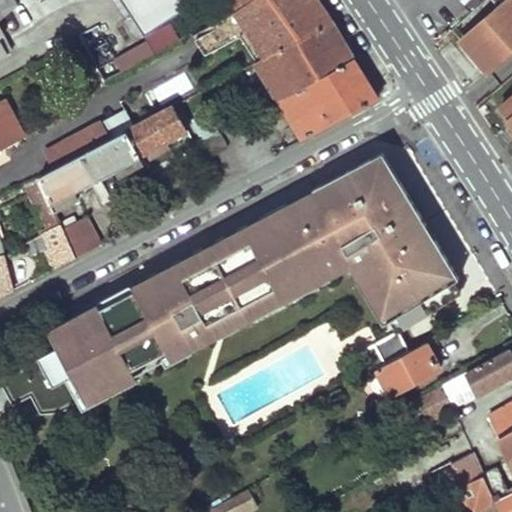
[(12,0),(0,0),(0,57),(4,55),(0,47),(0,35),(2,35),(0,31),(0,13),(16,5),(12,0)]
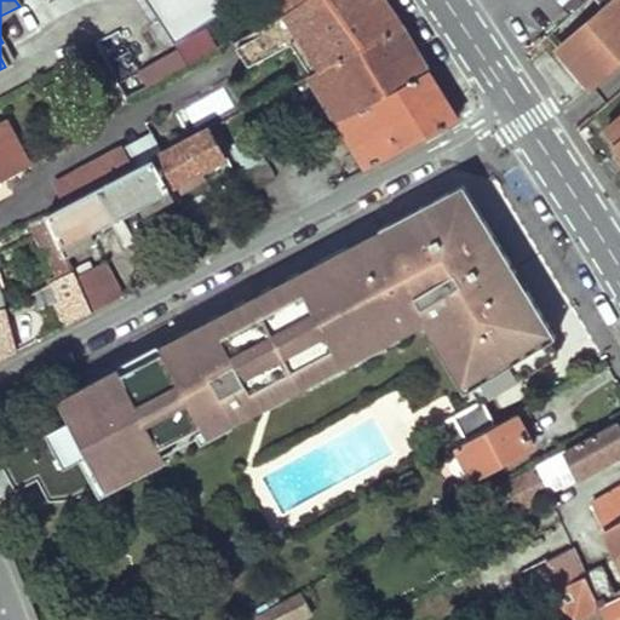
[(303,0),(276,0),(285,12),(303,0)]
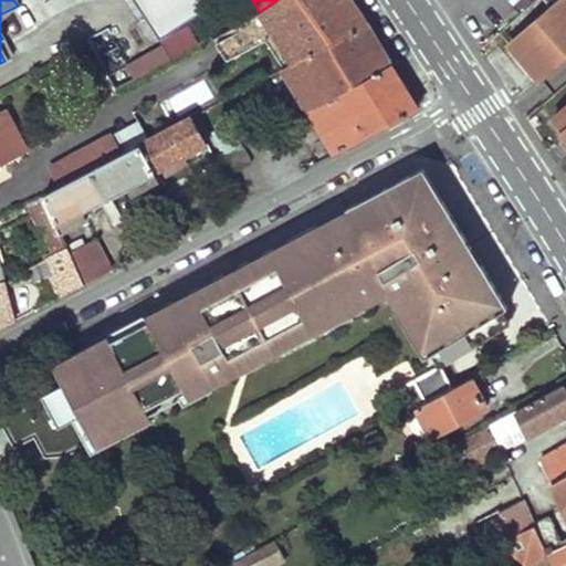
[(347,0),(276,0),(260,11),(293,61),(363,23),(347,0)]
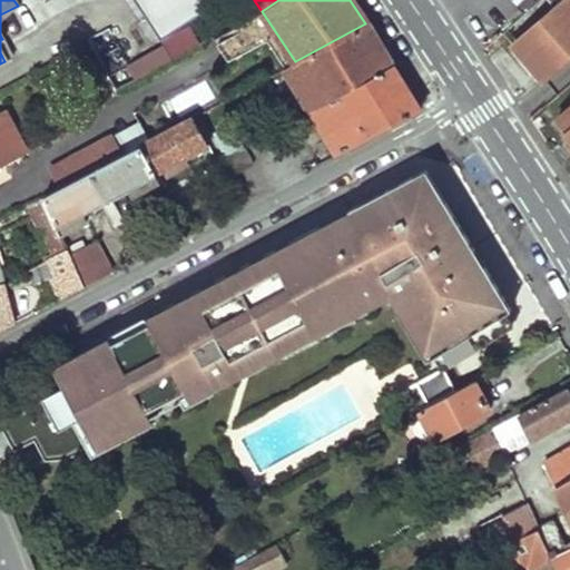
[(569,0),(547,0),(554,7),(511,46),(542,80),(569,57),(569,0)]
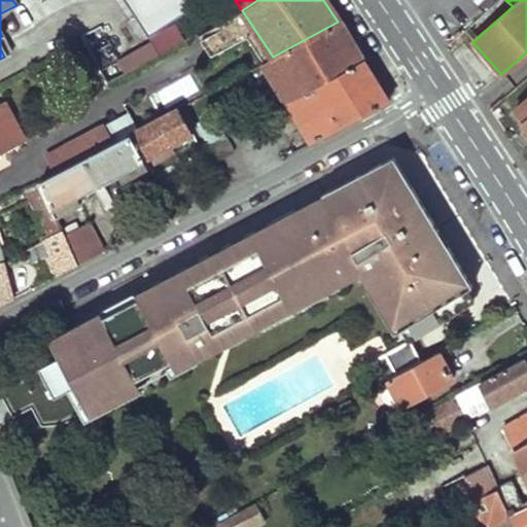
[(350,40),(338,22),(273,57),(262,63),(287,102),(363,60),(350,40)]
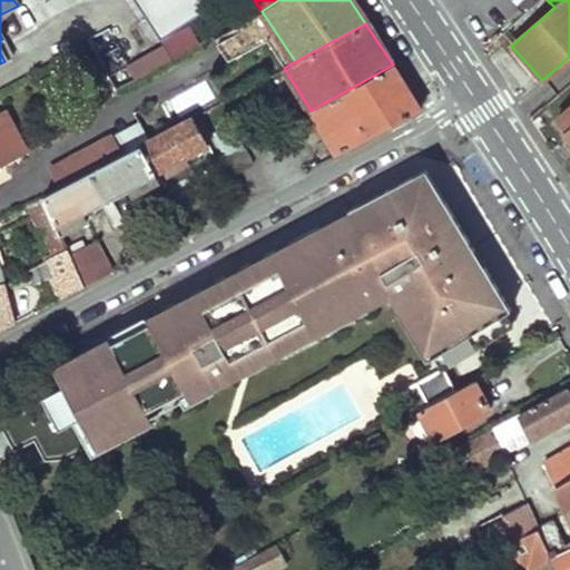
[(134,76),(202,45),(193,27),(125,57),(134,76)]
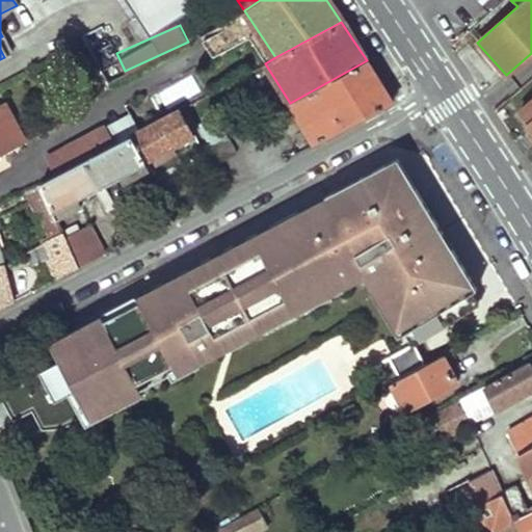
[(378,79),(367,60),(290,103),(316,143),(393,103),(378,79)]
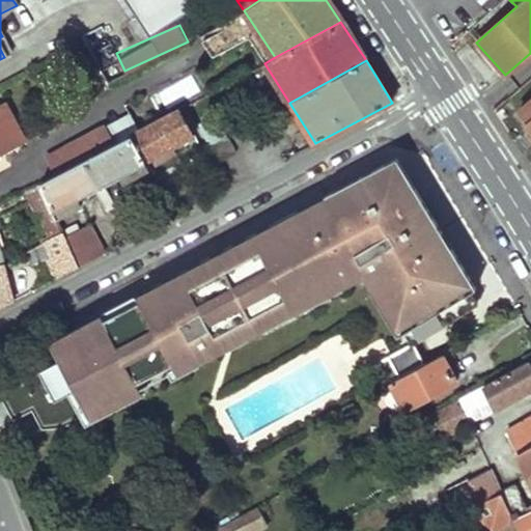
[(138,131),(171,113),(158,86),(120,105),(124,112),(138,131)]
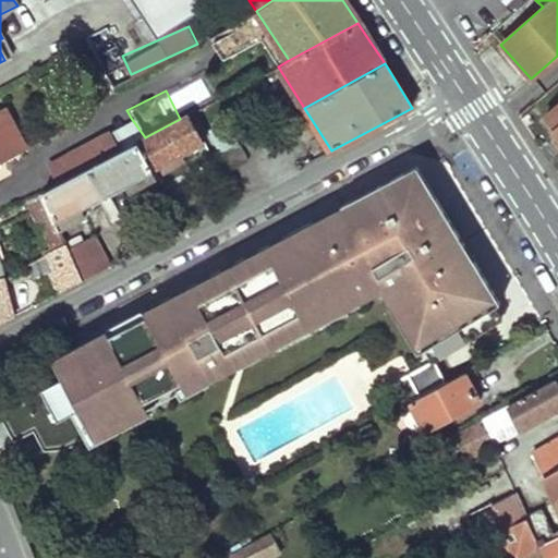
[(557,102),(543,117),(554,130),(552,132),(557,138),(557,102)]
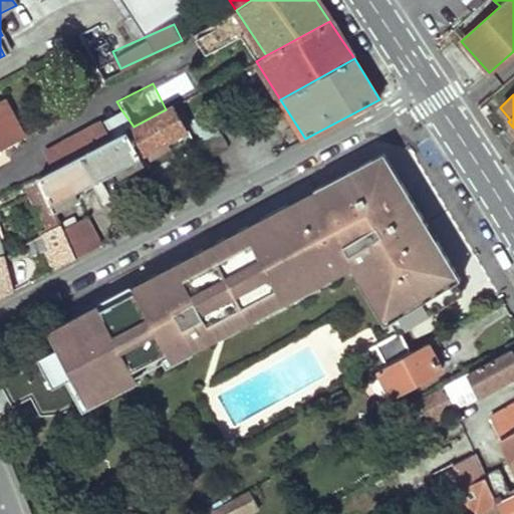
[(0,146),(22,135),(3,99),(0,100),(0,146)]
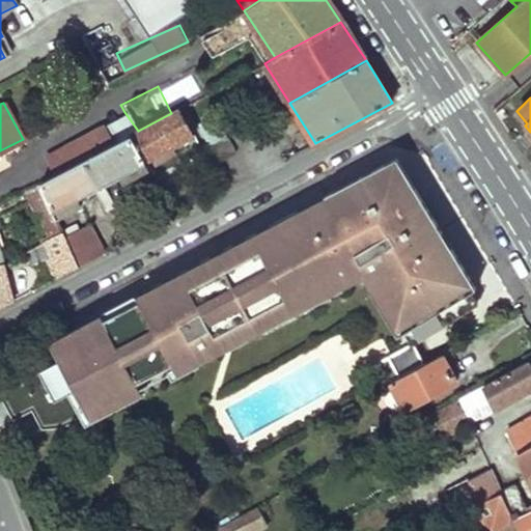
[(178,110),(171,113),(138,131),(130,135),(144,160),(168,146),(192,134),(178,110)]
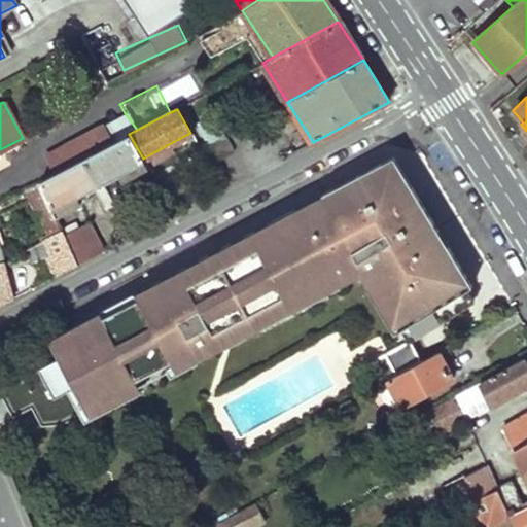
[(124,111),(101,123),(112,143),(129,134),(137,130),(124,111)]
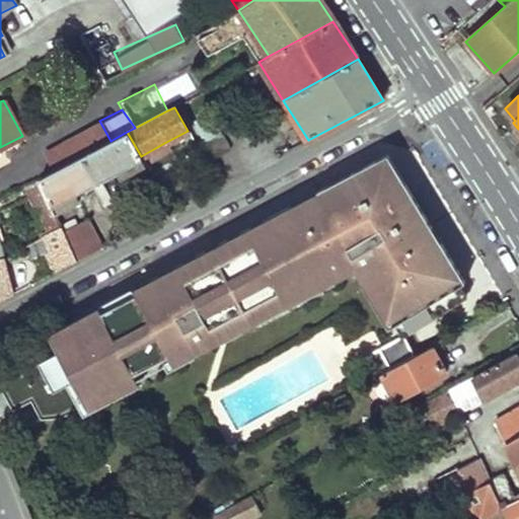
[(99,121),(45,149),(55,169),(107,142),(110,141),(99,121)]
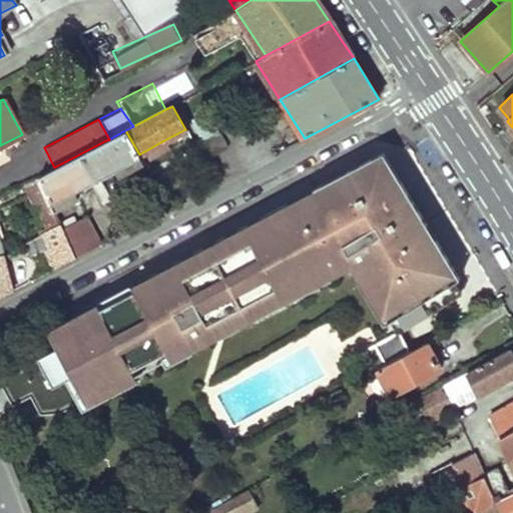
[(143,162),(139,154),(125,130),(109,139),(106,140),(124,172),(143,162)]
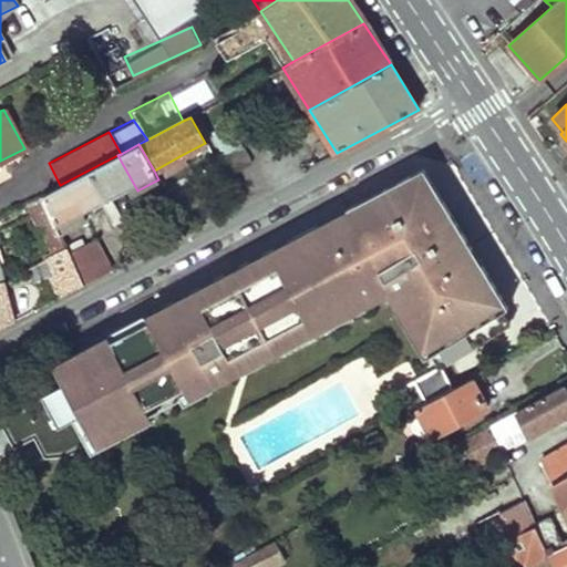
[(253,166),(241,146),(216,161),(227,181),(253,166)]
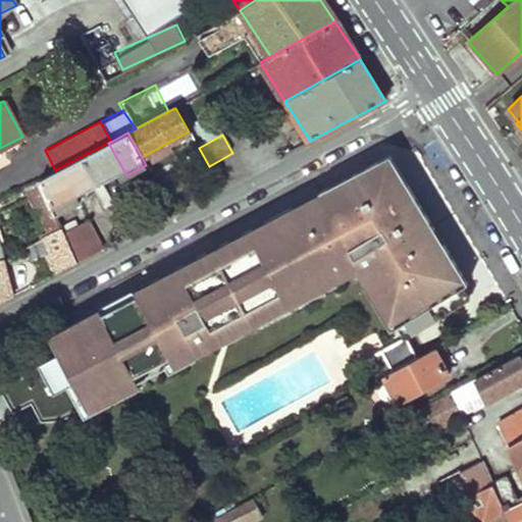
[(126,175),(108,143),(55,170),(38,178),(54,215),(79,202),(73,194),(96,181),(115,171),(119,179),(126,175)]
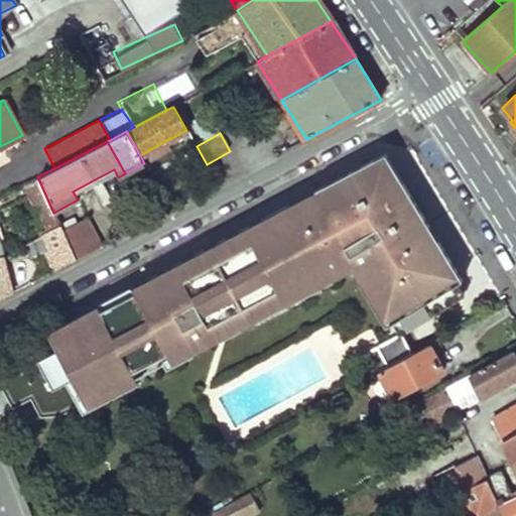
[(465,296),(382,162),(356,176),(52,338),(53,342),(49,355),(0,380),(0,386),(12,409),(41,414),(90,407),(90,404),(109,392),(107,387),(355,259),(393,334),(407,325),(465,296)]
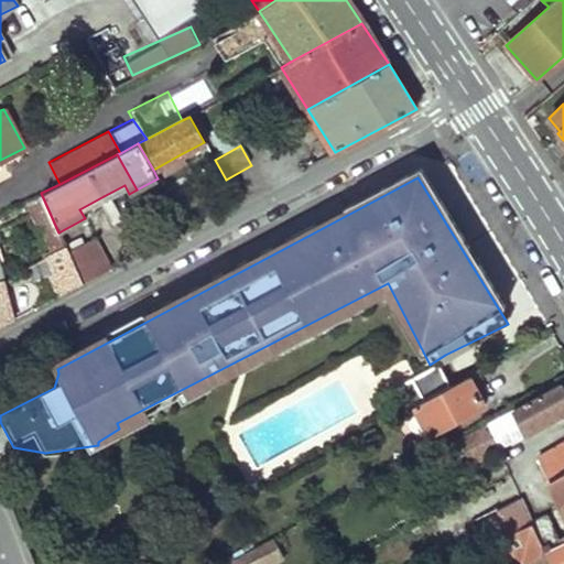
[(58,232),(41,193),(26,201),(35,220),(40,218),(54,251),(64,246),(58,232)]
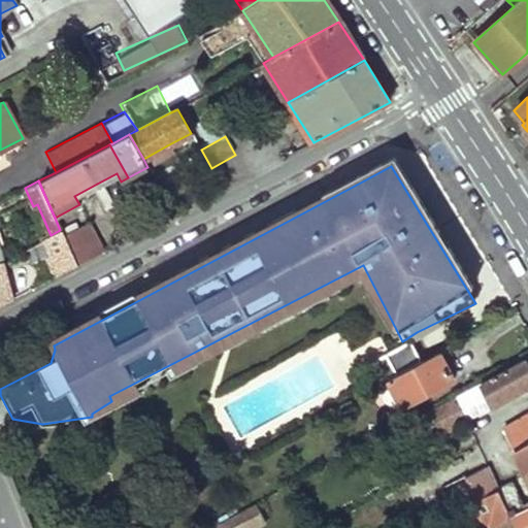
[(72,224),(60,230),(77,266),(104,252),(87,225),(76,230),(72,224)]
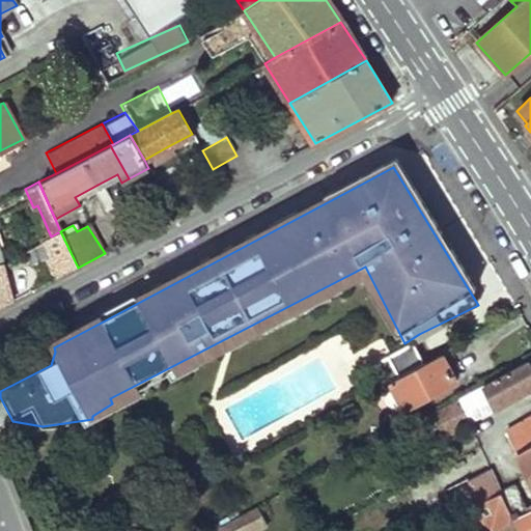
[(60,231),(51,236),(42,241),(50,257),(47,258),(57,278),(78,268),(60,231)]
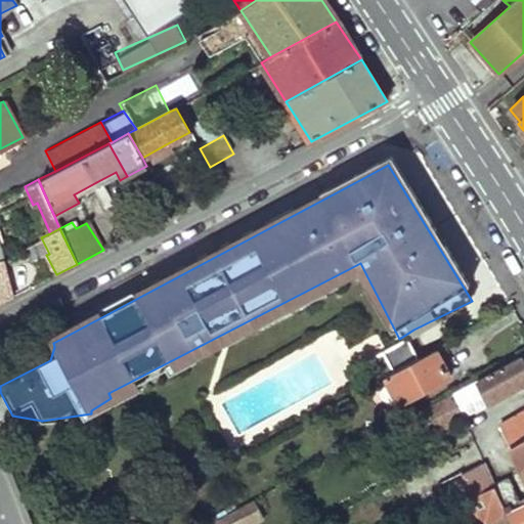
[(0,303),(12,297),(1,258),(0,257),(0,303)]
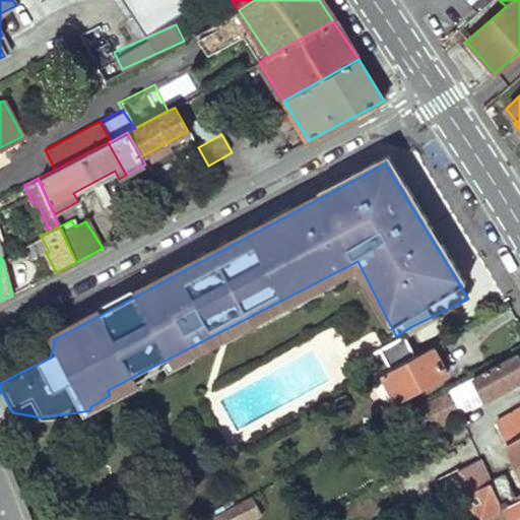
[(381,374),(409,359),(396,336),(367,353),(377,376),(381,374)]
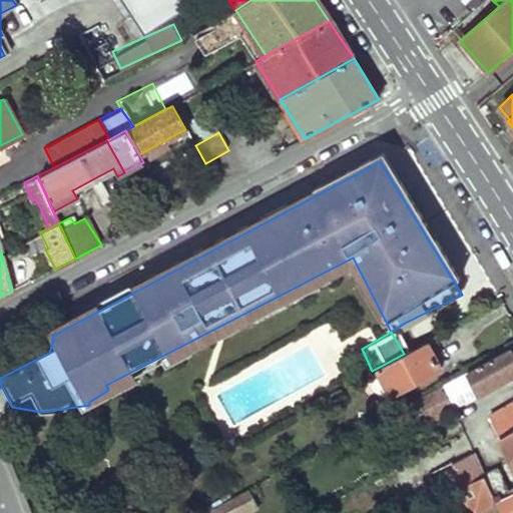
[(440,369),(426,342),(404,354),(376,369),(389,395),(440,369)]
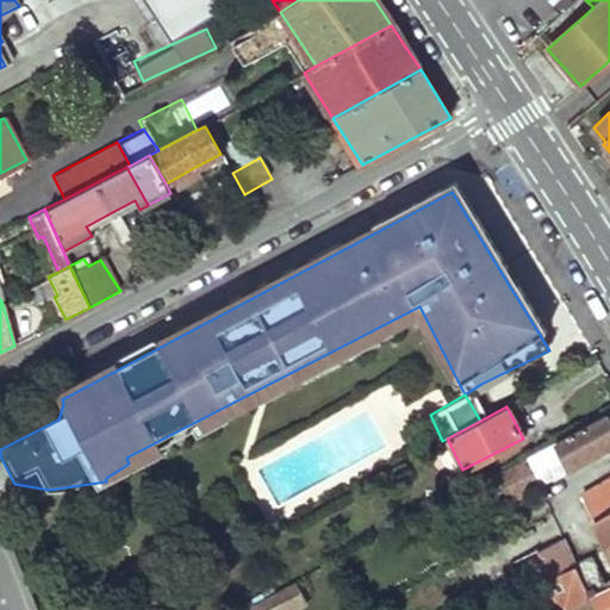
[(609,446),(609,424),(604,415),(495,473),(511,503),(609,446)]
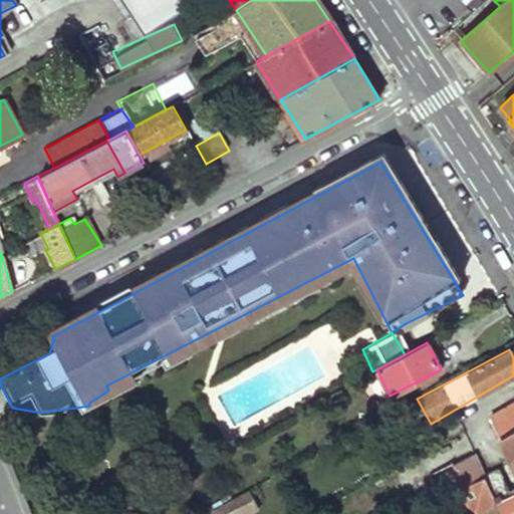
[(513,404),(490,419),(511,462),(513,459),(513,404)]
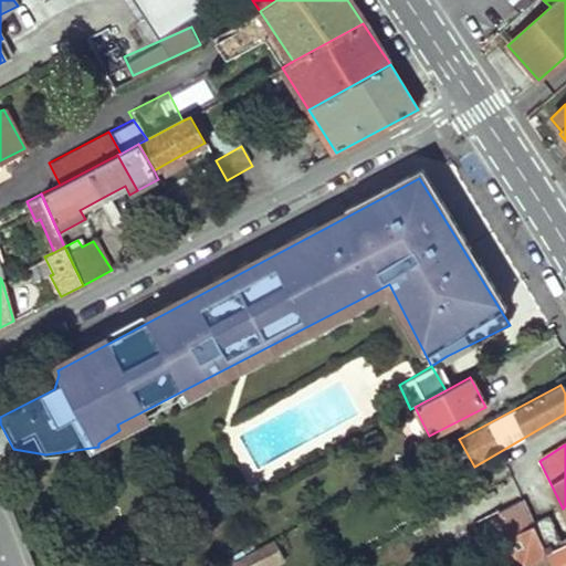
[(511,535),(531,525),(521,502),(474,526),(486,548),(511,535)]
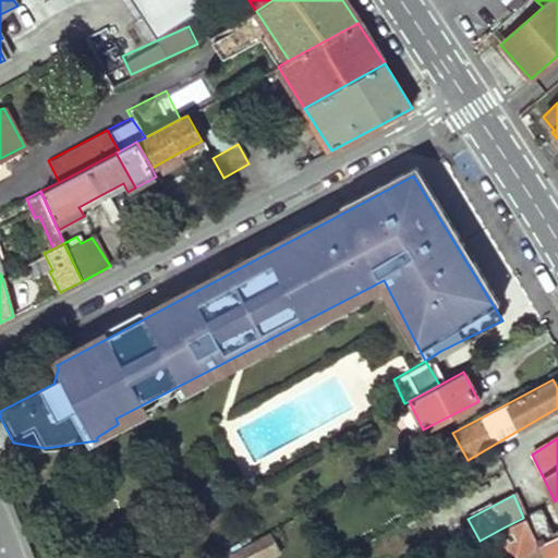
[(555,541),(540,509),(523,518),(538,549),(555,541)]
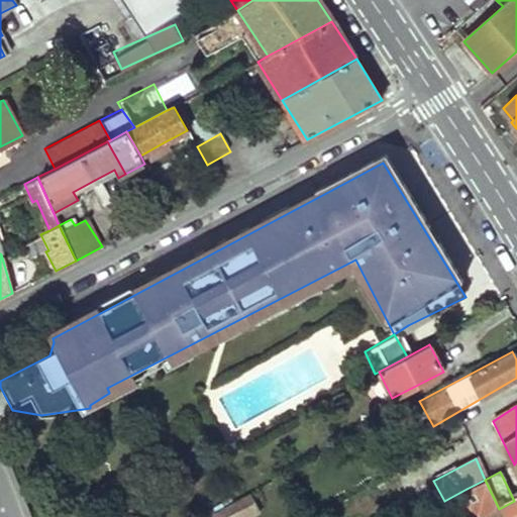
[(467,489),(477,516),(482,516),(499,509),(485,480),(467,489)]
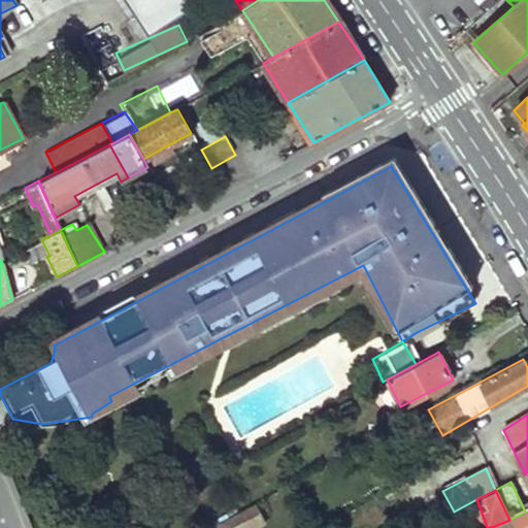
[(261,527),(267,525),(257,507),(222,526),(222,527),(261,527)]
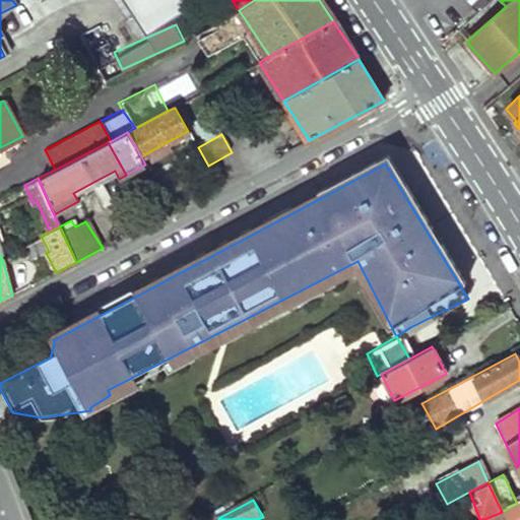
[(519,519),(519,502),(517,504),(502,512),(504,519),(519,519)]
